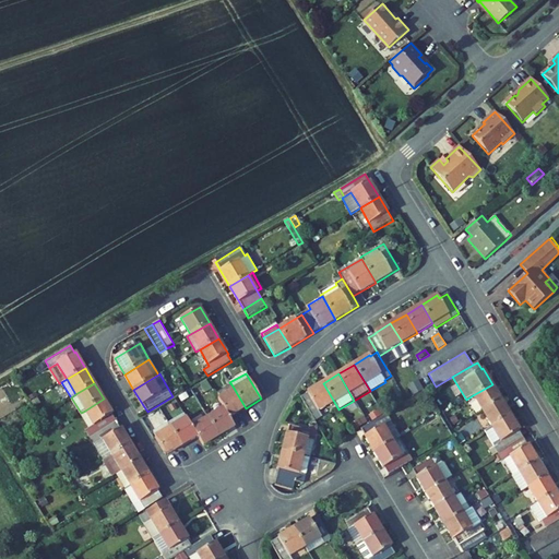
[(322,417),(319,412),(334,402),(323,383),(307,392),(308,393),(300,397),(316,421),(322,417)]
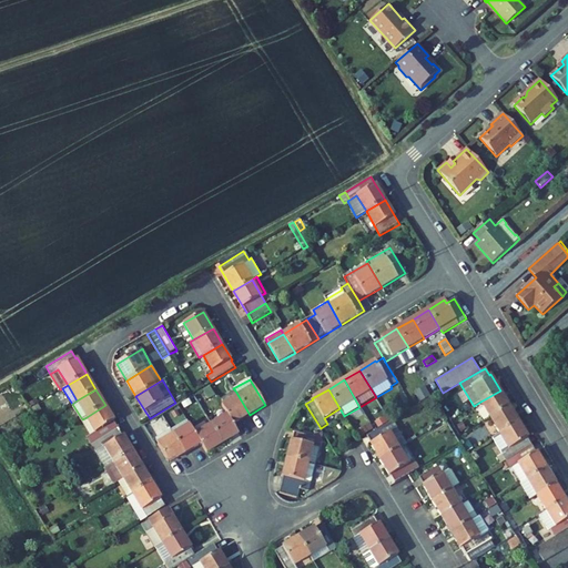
[(233,425),(250,415),(235,391),(219,401),(227,415),(233,425)]
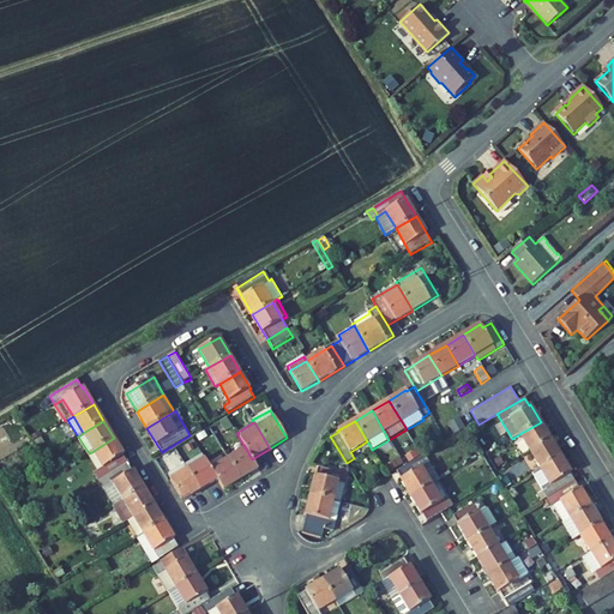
[(519,434),(530,452),(551,439),(541,422),(519,434)]
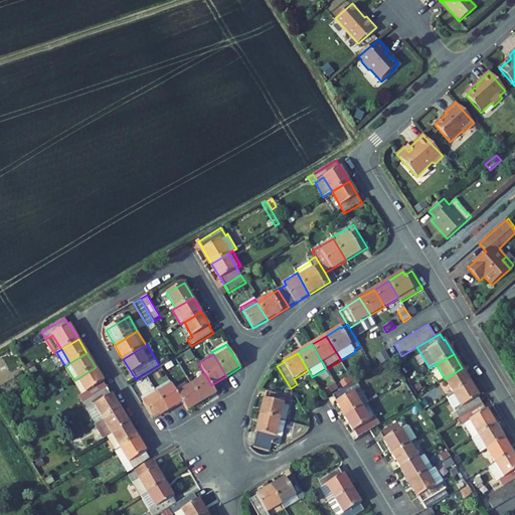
[(50,358),(39,363),(43,372),(54,368),(50,358)]
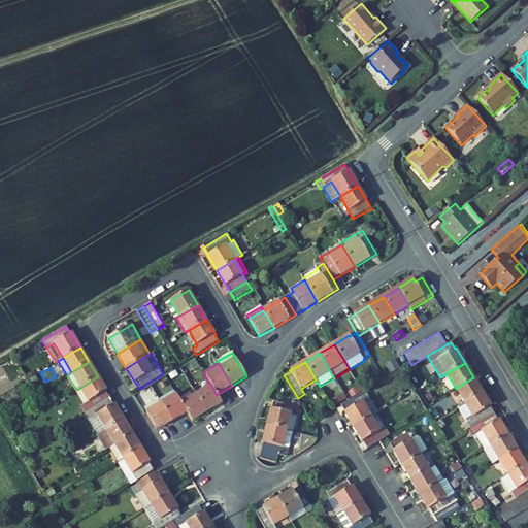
[(168,375),(171,380),(178,375),(175,371),(168,375)]
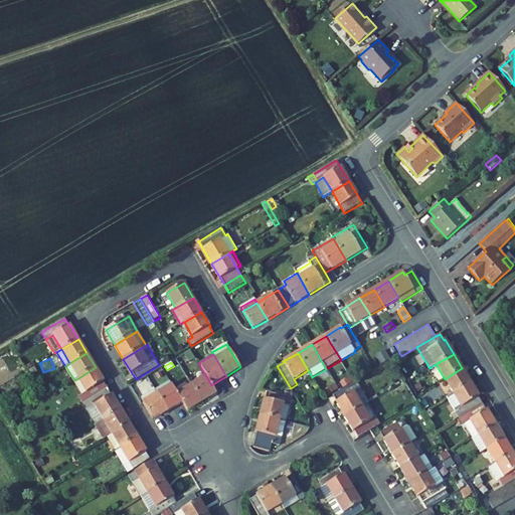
[(96,367),(78,378),(87,392),(82,394),(78,396),(82,403),(108,388),(104,382),(105,382),(96,367)]
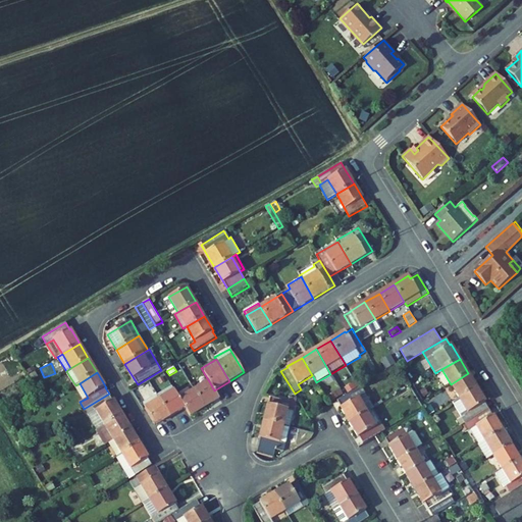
[(451,384),(459,399),(477,387),(468,373),(451,384)]
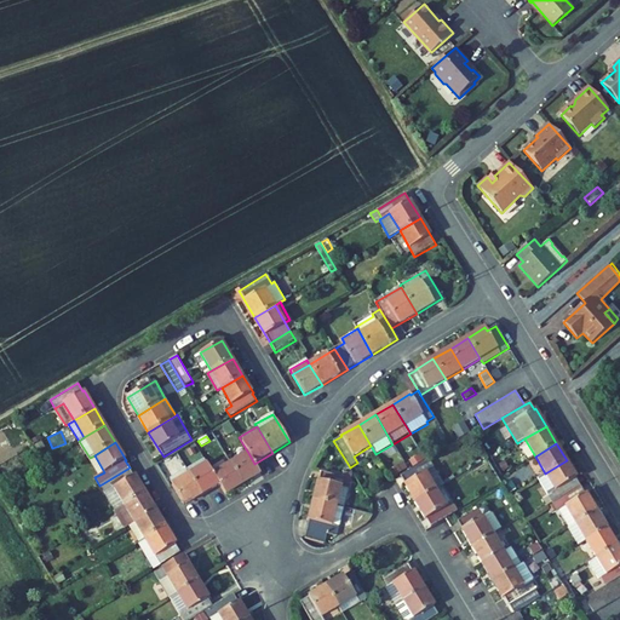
[(244,484),(260,474),(254,464),(248,453),(231,464),(244,484)]
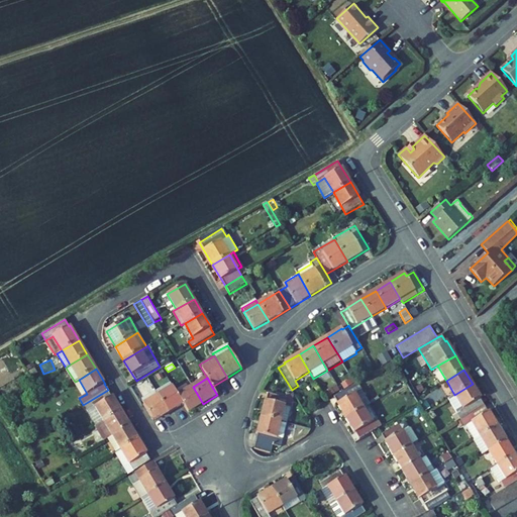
[(87,394),(79,380),(75,382),(83,396),(87,394)]
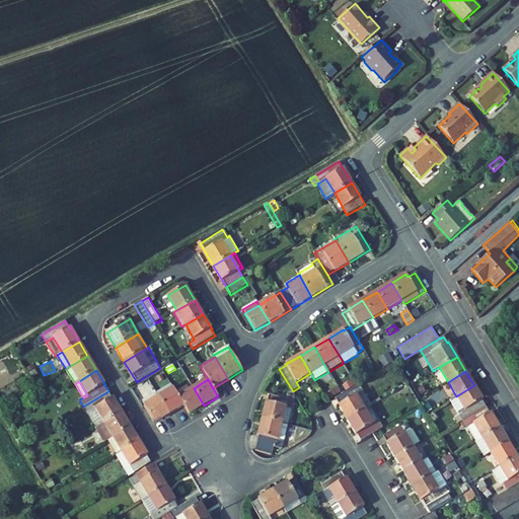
[(351,381),(343,385),(346,390),(353,386),(351,381)]
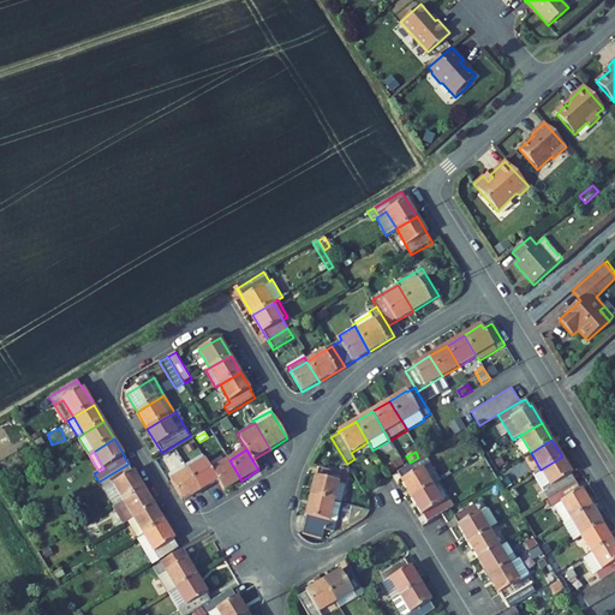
[(401,481),(412,499),(433,485),(422,469),(430,464),(425,455),(398,472),(402,481),(401,481)]
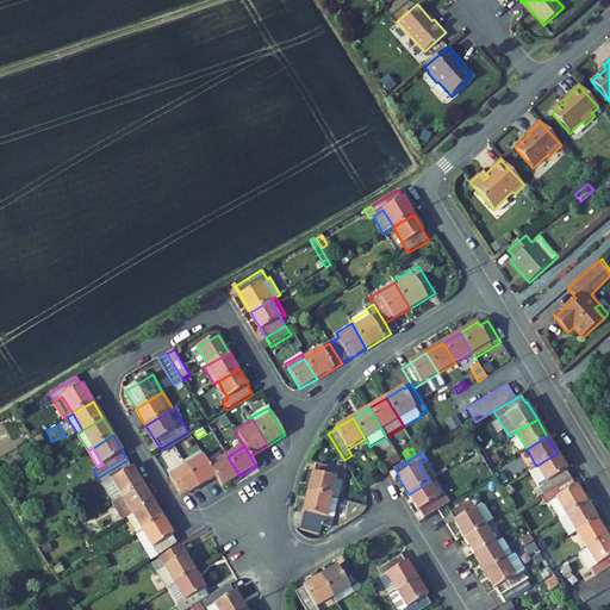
[(567,471),(558,453),(536,466),(529,471),(539,487),(543,495),(571,478),(567,471)]
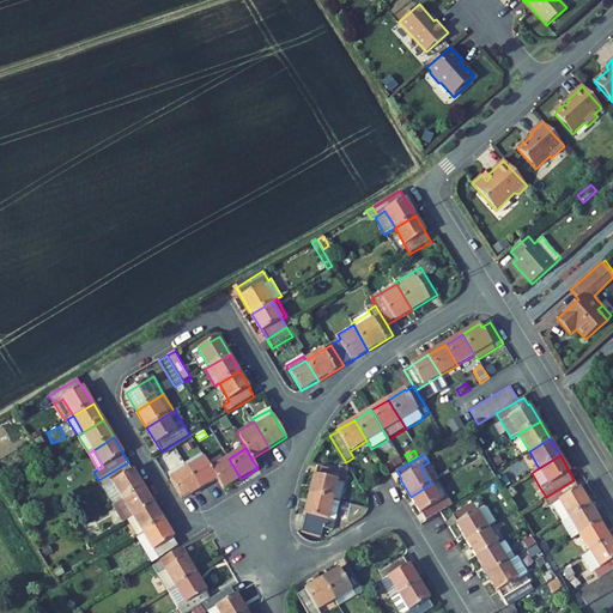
[(389,462),(393,469),(404,463),(399,456),(389,462)]
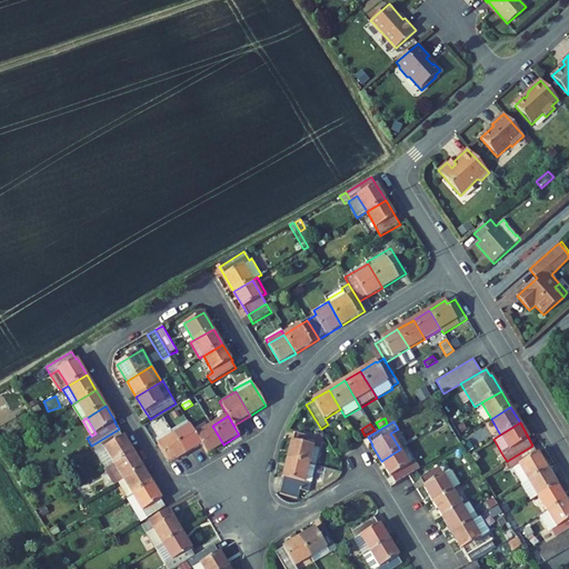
[(186,455),(201,445),(196,435),(190,426),(175,435),(186,455)]
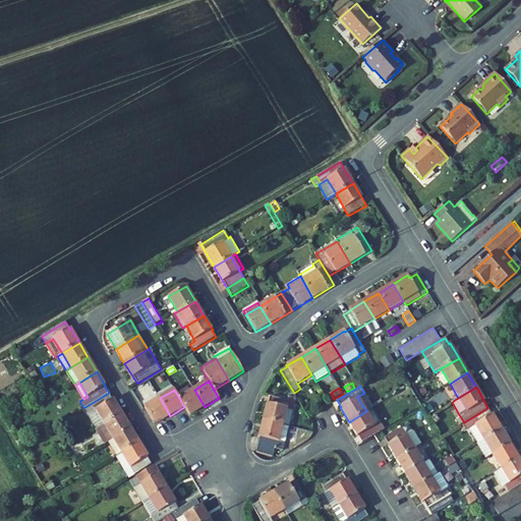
[(190,415),(205,407),(194,390),(179,398),(184,407),(190,415)]
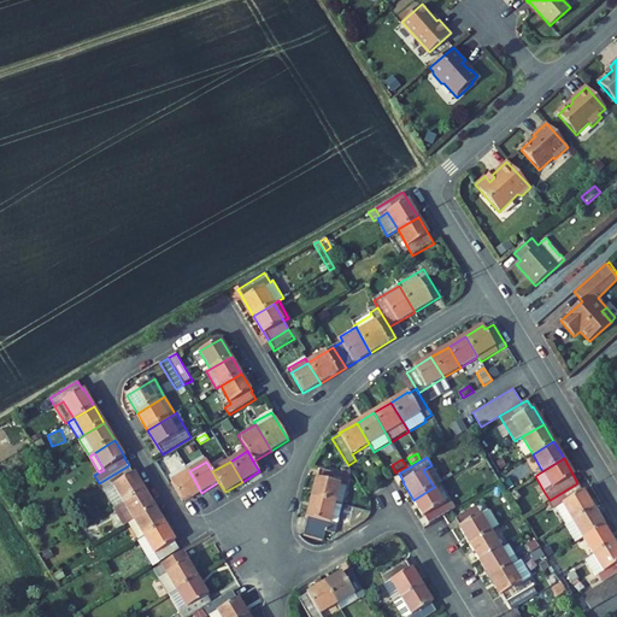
[(124,503),(145,489),(134,472),(133,474),(129,465),(99,483),(105,492),(107,489),(113,486),(124,503)]
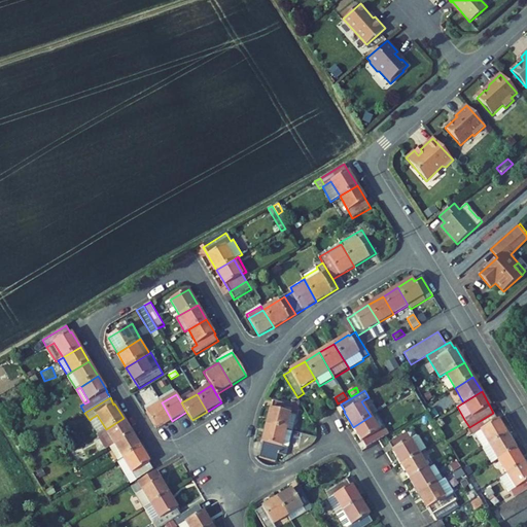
[(369,397),(361,401),(371,416),(376,413),(377,413),(369,397)]
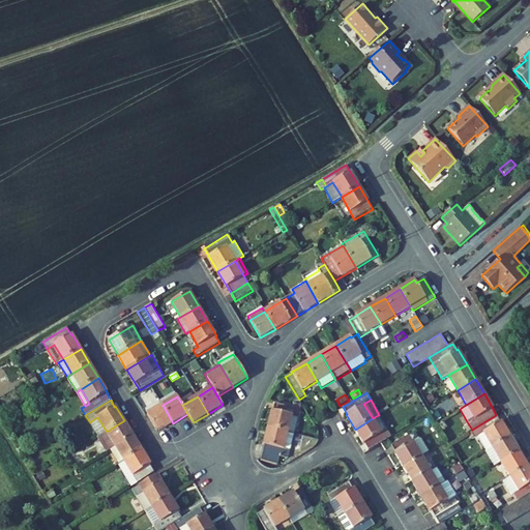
[(159,401),(145,410),(147,414),(163,405),(159,401)]
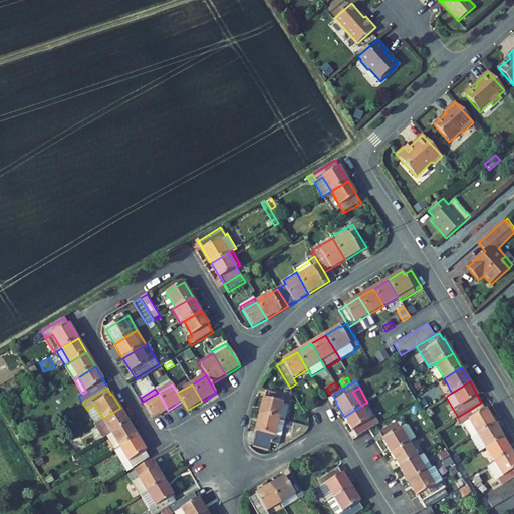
[(264,399),(260,415),(285,422),(292,394),(285,392),(284,396),(267,391),(265,399),(264,399)]
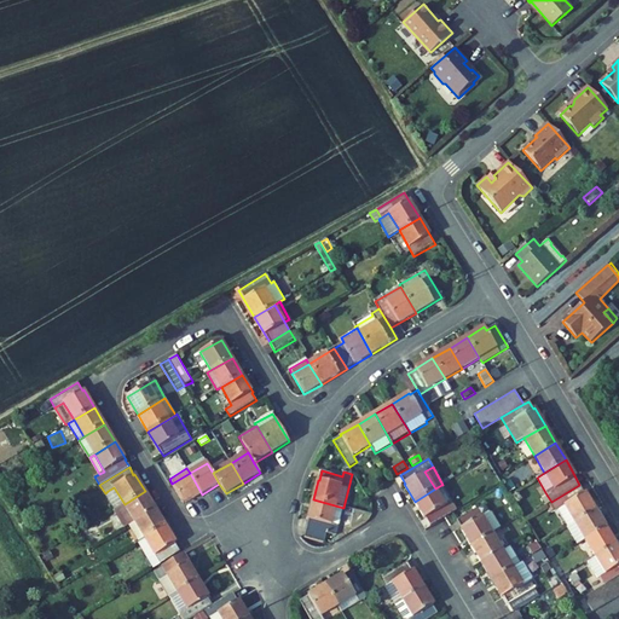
[(185,504),(202,495),(190,473),(172,484),(185,504)]
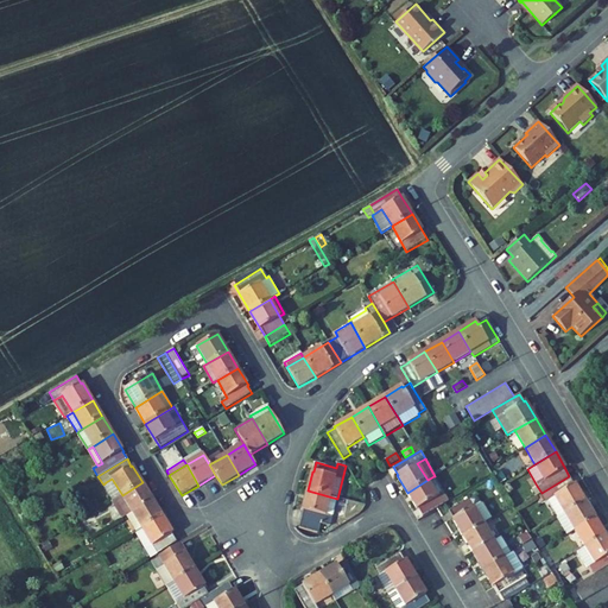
[(438,498),(444,494),(434,476),(428,480),(438,498)]
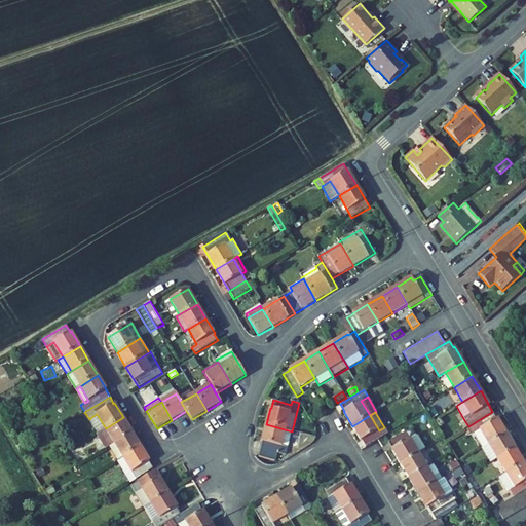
[(496,419),(492,412),(468,426),(482,448),(488,444),(506,434),(497,418),(496,419)]
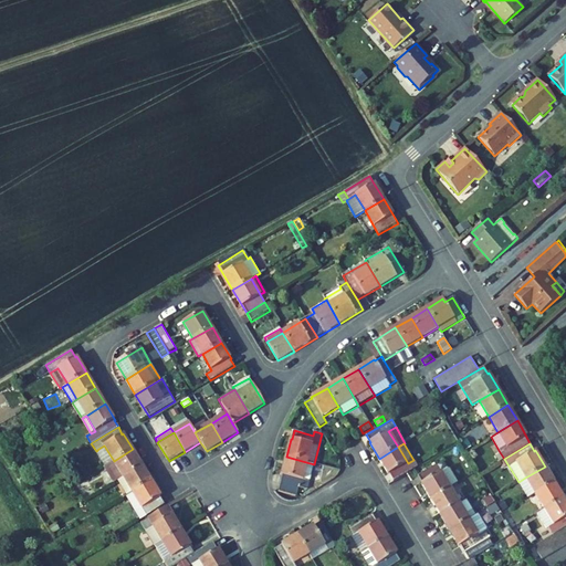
[(98,449),(107,464),(114,461),(104,446),(98,449)]
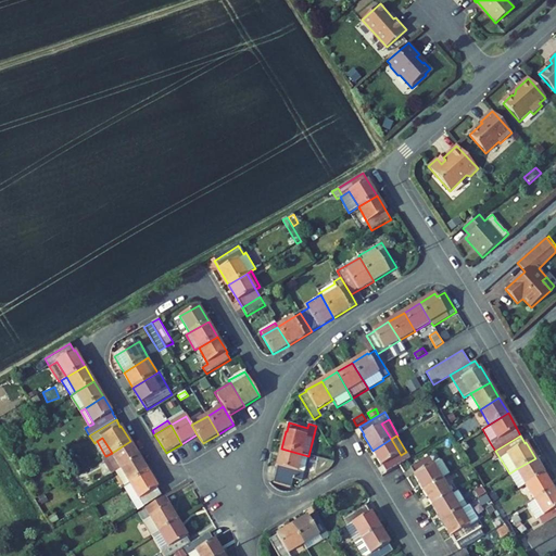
[(391,439),(373,451),(381,466),(382,466),(387,472),(411,458),(406,452),(401,455),(391,439)]
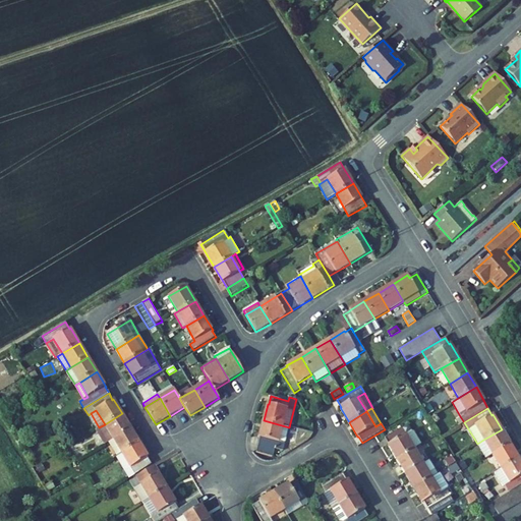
[(113,439),(130,428),(122,413),(105,424),(113,439)]
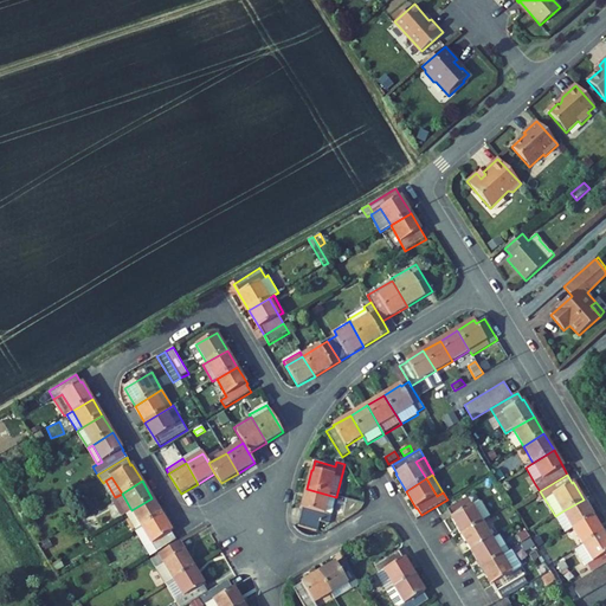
[(530,487),(535,495),(540,491),(535,484),(530,487)]
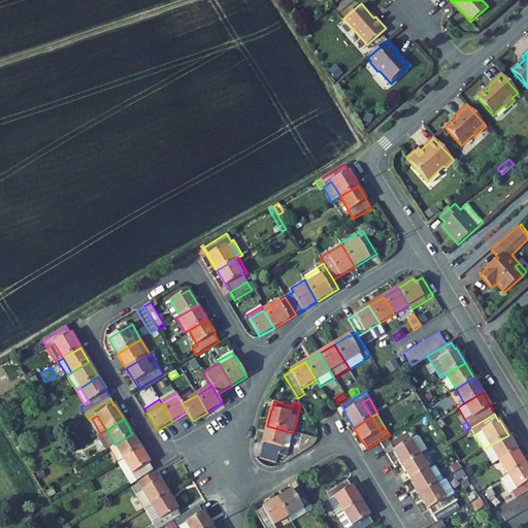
[(263,443),(259,459),(276,463),(278,455),(287,457),(293,433),(267,426),(262,442),(263,443)]
